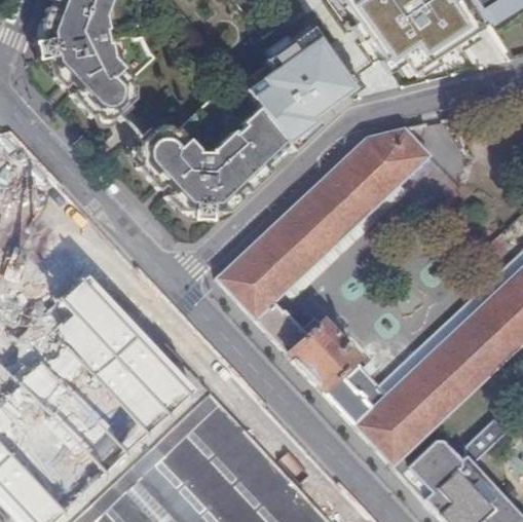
[(59,0),(44,38),(48,56),(80,89),(94,104),(96,106),(99,107),(102,108),(106,108),(110,107),(113,105),(117,102),(120,100),(122,96),(122,92),(123,89),(122,86),(121,83),(119,80),(114,74),(120,68),(124,72),(142,54),(133,37),(129,23),(132,2),(133,0),(59,0)]
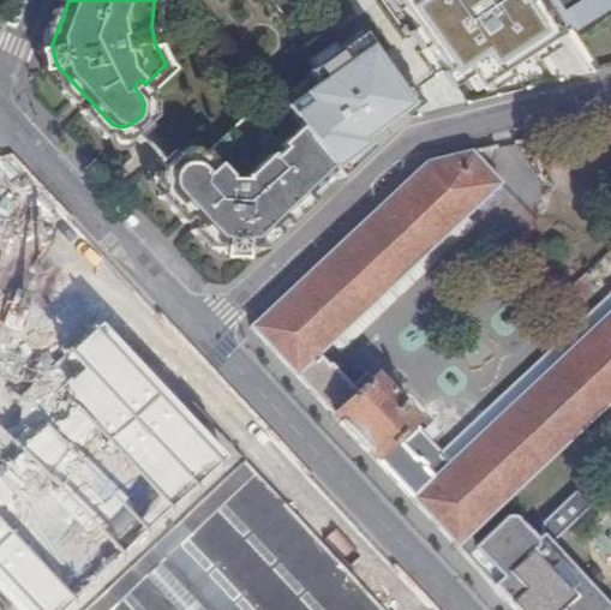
[(555,0),(570,24),(603,4),(605,6),(610,3),(610,0),(555,0)]
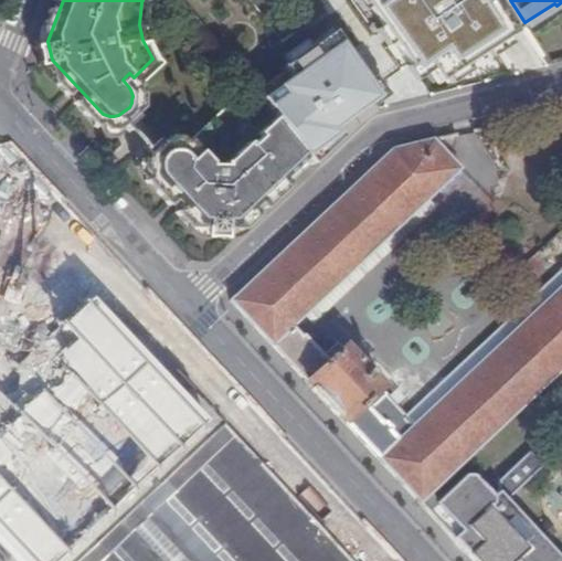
[(203,223),(231,224),(308,154),(263,95),(245,109),(240,102),(191,144),(195,148),(191,152),(188,148),(187,146),(184,144),(181,141),(178,140),(176,139),(171,139),(167,140),(162,144),(158,146),(156,149),(154,151),(152,156),(151,159),(152,163),(154,168),(156,171),(203,223)]
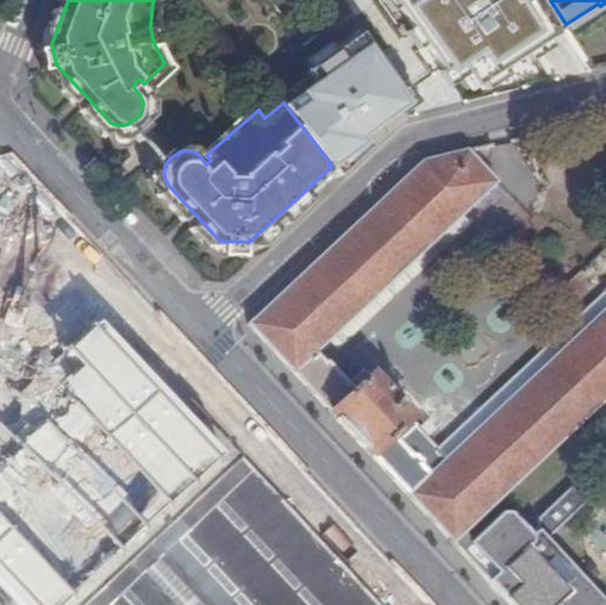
[(456,540),(499,585),(517,604),(605,604),(605,598),(549,536),(547,535),(587,496),(575,482),(542,513),(541,525),(533,531),(513,509),(505,509),(474,536),(467,529),(587,416),(605,397),(605,263),(595,269),(603,281),(601,282),(605,287),(605,306),(513,392),(445,457),(438,449),(439,444),(412,416),(412,409),(376,370),(370,370),(364,366),(350,380),(330,357),(328,359),(318,348),(331,336),(466,210),(500,178),(472,145),(426,156),(392,189),(251,322),(330,404),(397,475),(456,540)]
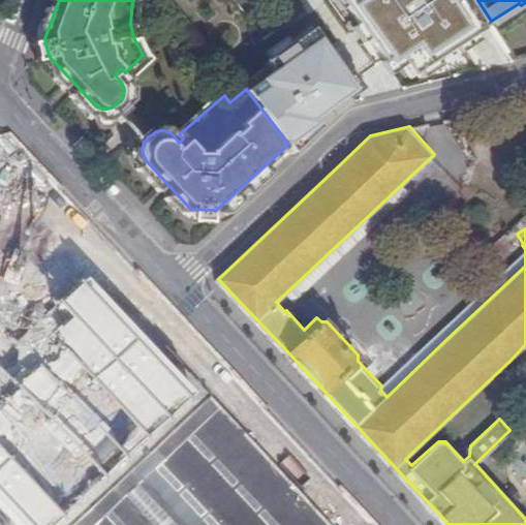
[(412,191),(404,182),(287,291),(295,301),(412,191)]
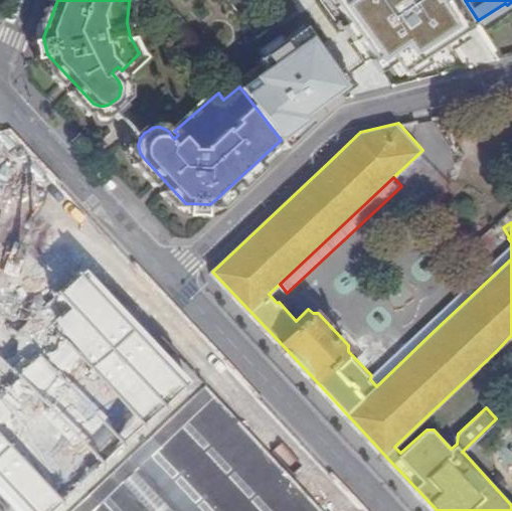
[(511,244),(434,316),(371,375),(370,379),(376,386),(434,331),(511,259),(511,244)]
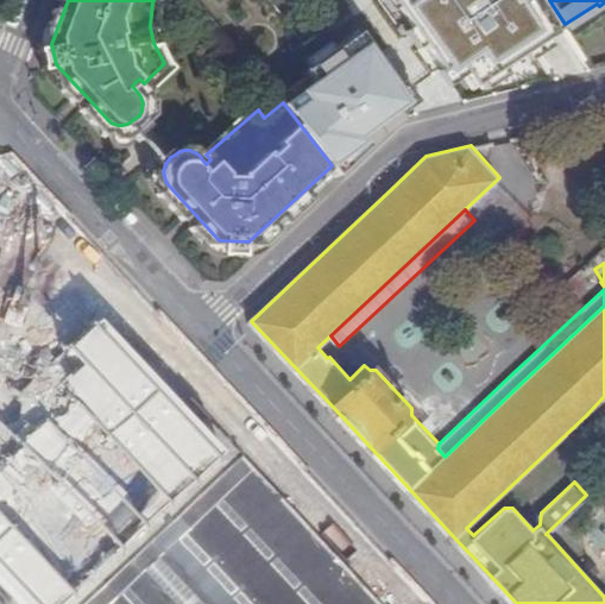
[(95,314),(0,400),(0,586),(16,603),(44,603),(218,448),(95,314)]
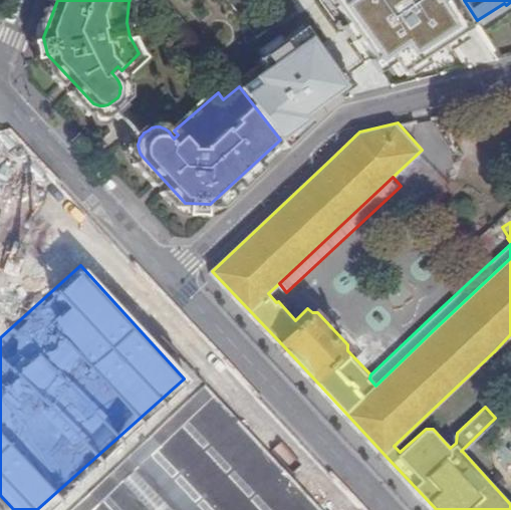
[(321,509),(212,391),(176,424),(175,424),(80,509),(321,509)]
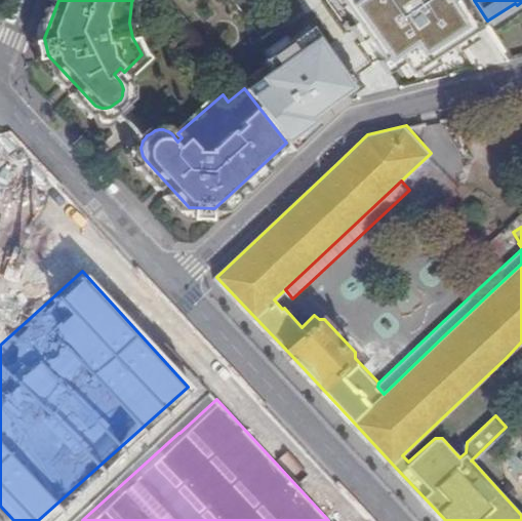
[(506,427),(471,461),(473,462),(508,429),(506,427)]
